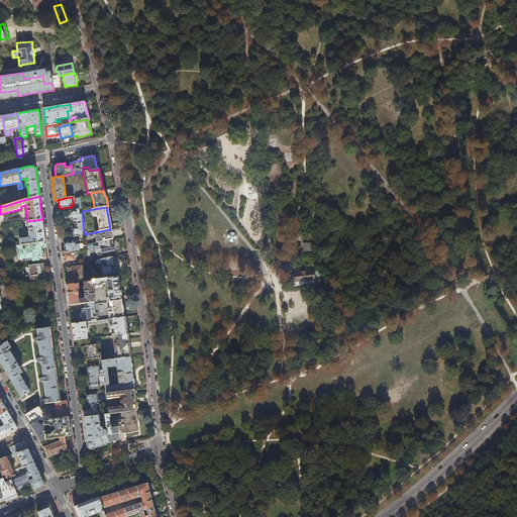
[(73,220),(74,224),(83,222),(82,211),(81,209),(76,210),(71,210),(72,218),(72,220),(73,220)]
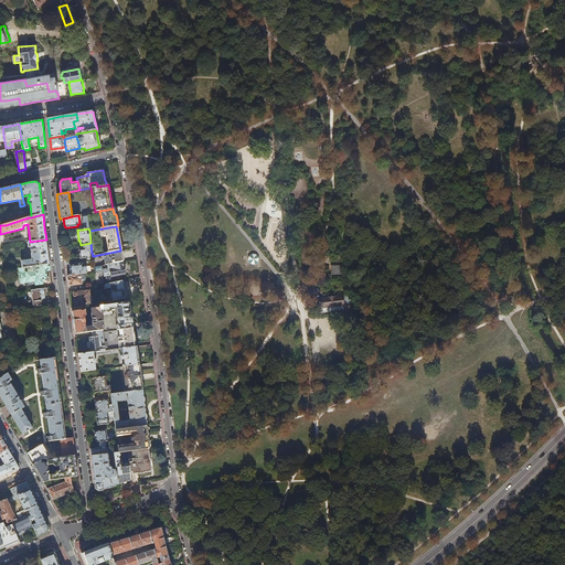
[(48,253),(46,240),(30,242),(29,242),(28,244),(29,247),(31,247),(32,260),(21,262),(22,268),(50,264),(48,253)]
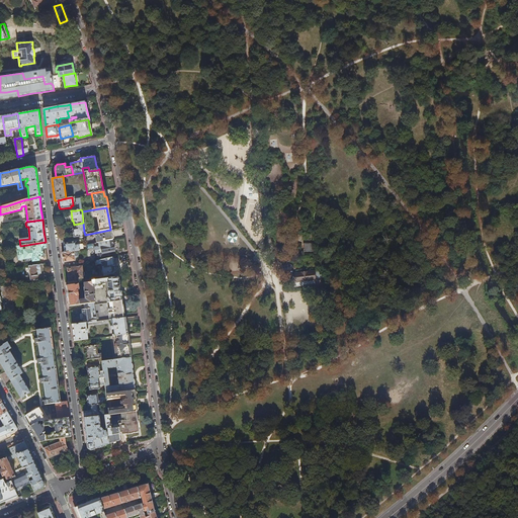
[(79,236),(80,238),(83,238),(82,232),(84,232),(83,223),(74,225),(75,229),(73,230),(74,231),(74,237),(76,237),(78,237),(79,236)]
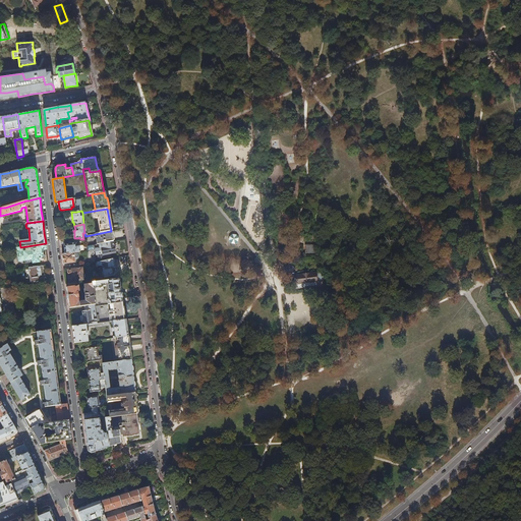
[(112,236),(111,231),(96,234),(97,244),(113,241),(112,236)]
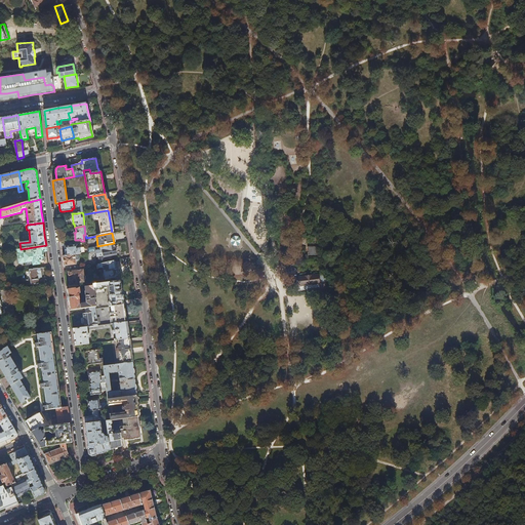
[(231,243),(232,244),(233,245),(235,246),(237,246),(238,245),(240,244),(240,243),(241,241),(241,240),(240,238),(239,237),(237,236),(236,236),(234,236),(233,237),(232,238),(231,240),(231,241),(231,243)]
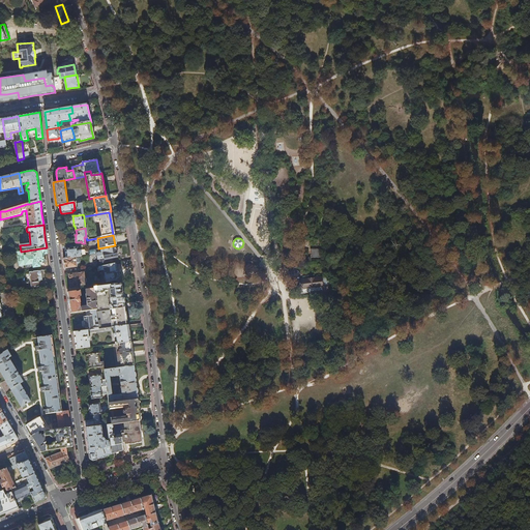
[(115,246),(115,245),(98,248),(88,251),(89,255),(97,254),(98,259),(99,259),(100,263),(106,262),(105,260),(110,259),(110,258),(117,257),(116,253),(116,251),(115,246)]
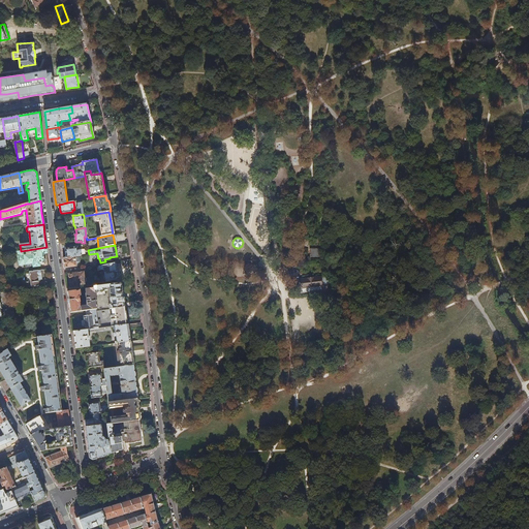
[(47,253),(47,247),(21,251),(18,251),(20,265),(25,265),(33,263),(33,267),(40,266),(39,262),(42,262),(43,263),(45,260),(44,259),(44,258),(43,253),(47,253)]
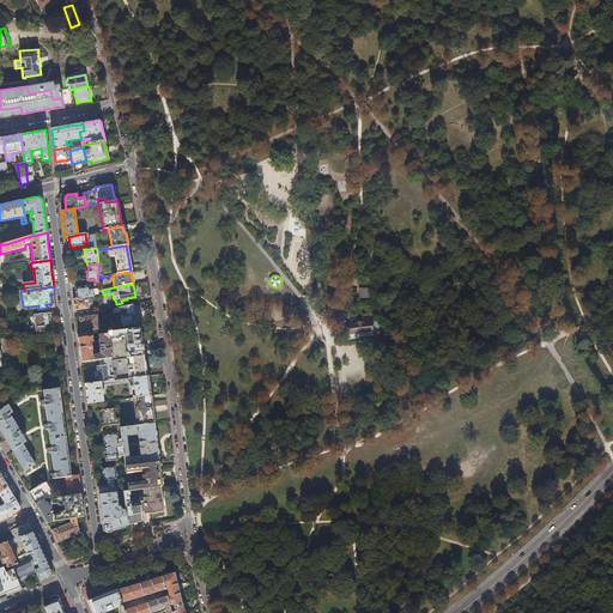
[(77,291),(77,298),(87,297),(93,297),(93,289),(90,289),(90,286),(77,289),(77,291)]
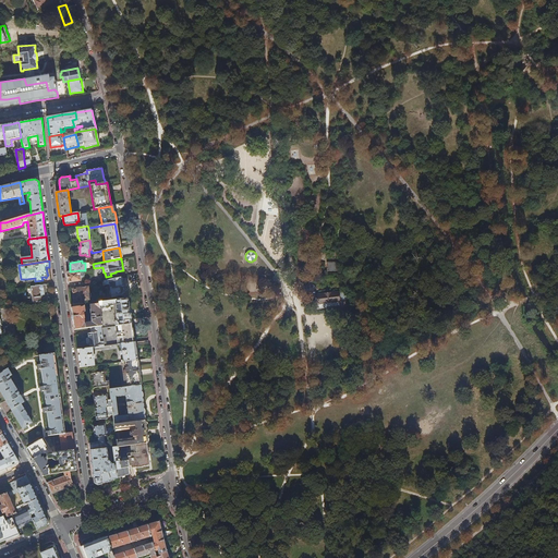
[(68,282),(81,281),(80,270),(70,271),(67,273),(68,280),(68,282)]
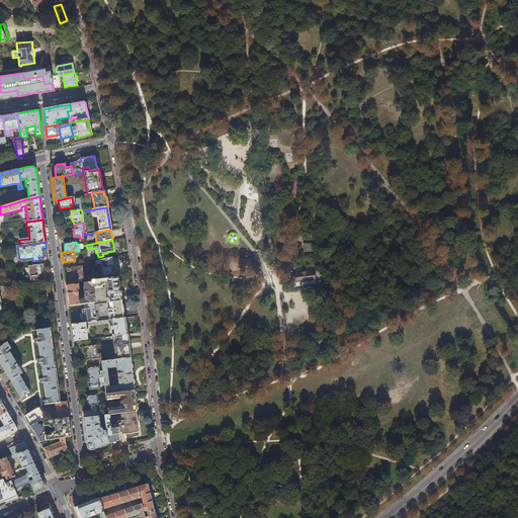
[(113,262),(113,257),(96,261),(97,264),(102,264),(102,267),(114,266),(113,262)]
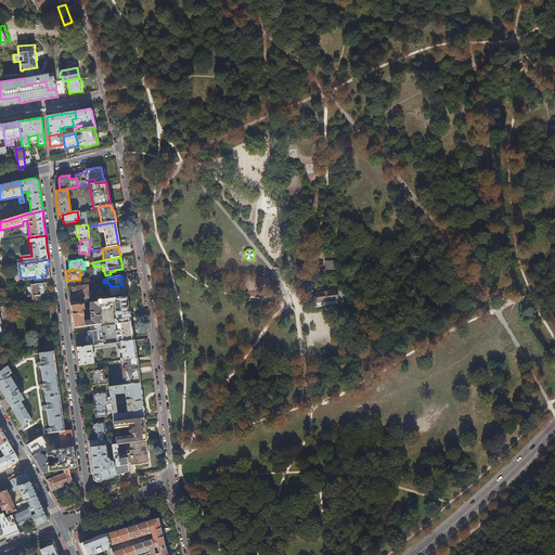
[(43,289),(43,283),(26,285),(27,295),(29,295),(29,297),(31,296),(33,301),(47,299),(46,288),(43,289)]
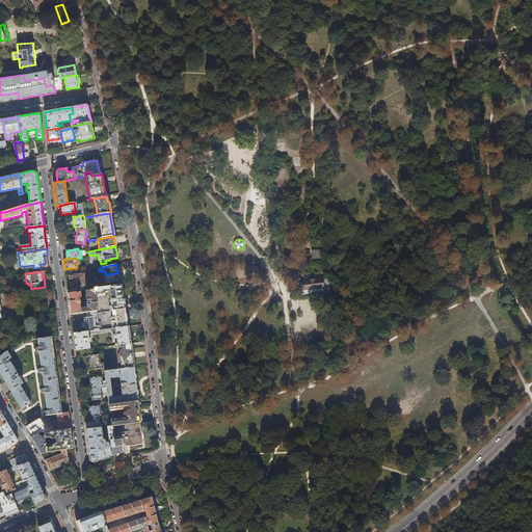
[(81,286),(85,286),(83,271),(79,272),(79,274),(74,275),(74,273),(72,273),(73,275),(70,275),(71,284),(71,288),(74,287),(75,288),(76,290),(80,289),(81,287),(81,286)]
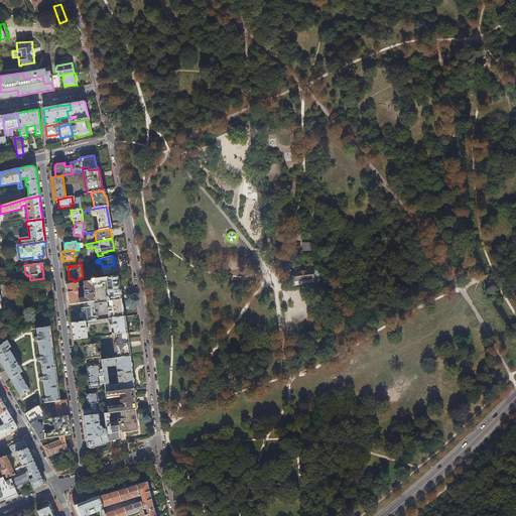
[(115,269),(114,265),(102,266),(104,276),(115,274),(115,269)]
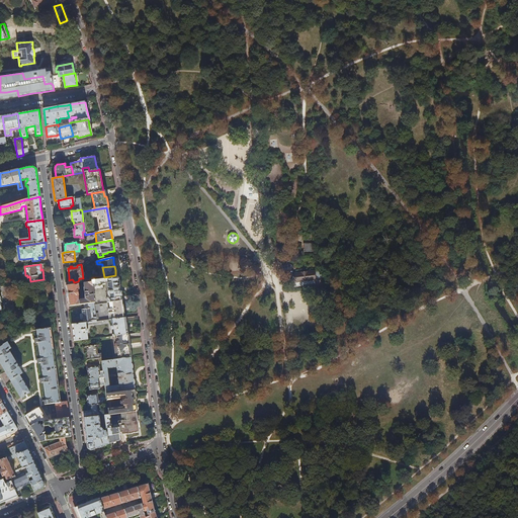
[(286,274),(287,282),(322,278),(321,270),(286,274)]
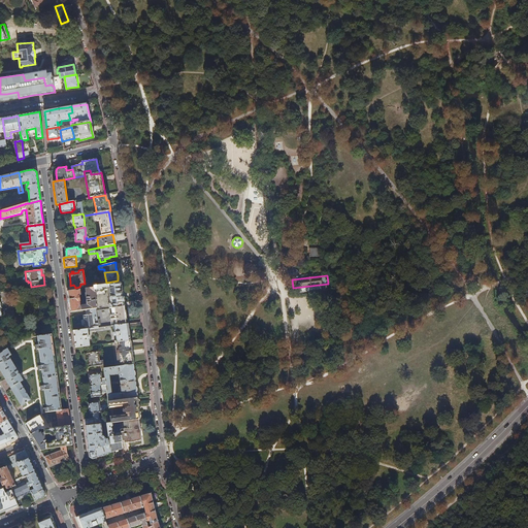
[(123,294),(121,284),(94,287),(94,288),(93,289),(86,290),(86,293),(85,293),(87,305),(80,305),(79,299),(79,296),(80,296),(79,290),(67,292),(69,301),(70,311),(77,311),(86,310),(96,309),(97,308),(96,306),(97,306),(97,305),(96,305),(95,295),(104,293),(104,290),(108,290),(108,296),(108,297),(109,303),(108,304),(109,308),(124,306),(123,294)]
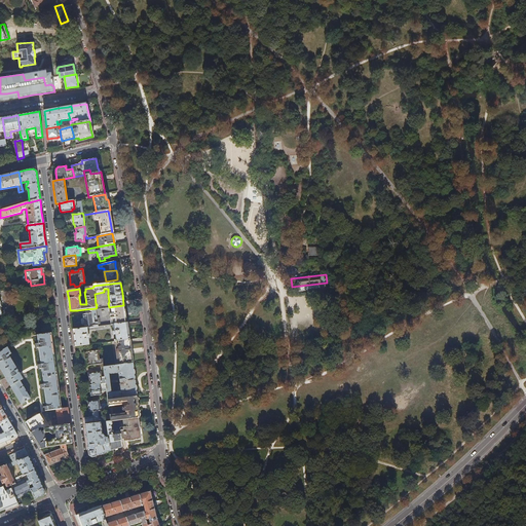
[(124,313),(123,305),(109,307),(111,325),(125,323),(124,313)]
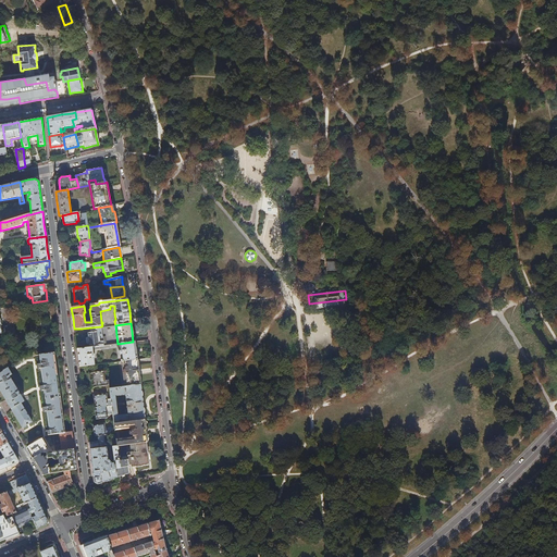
[(90,327),(90,333),(97,332),(97,334),(100,334),(100,335),(102,335),(101,326),(90,327)]
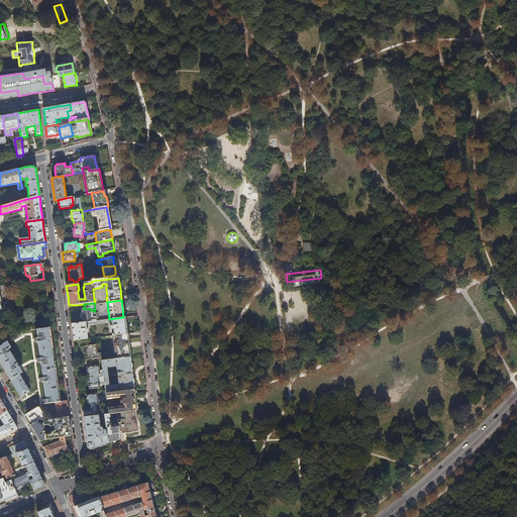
[(83,319),(84,323),(96,321),(95,312),(95,311),(93,311),(93,310),(90,310),(90,308),(84,309),(82,309),(82,313),(81,313),(80,314),(80,316),(80,319),(81,319),(83,319)]
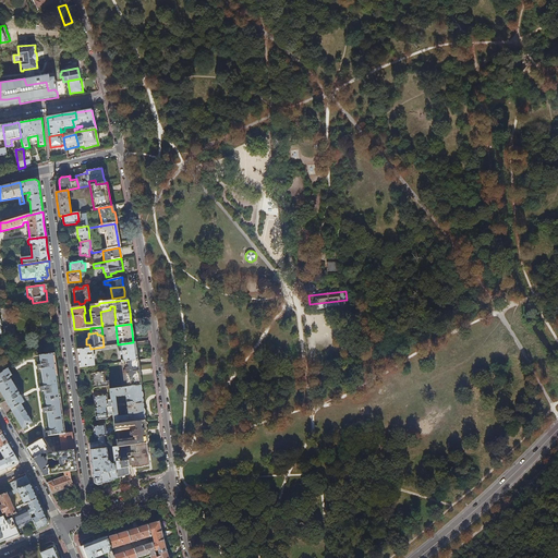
[(135,342),(133,342),(118,344),(107,347),(104,347),(91,349),(77,350),(79,359),(80,367),(95,365),(107,364),(121,362),(137,360),(136,351),(135,342)]
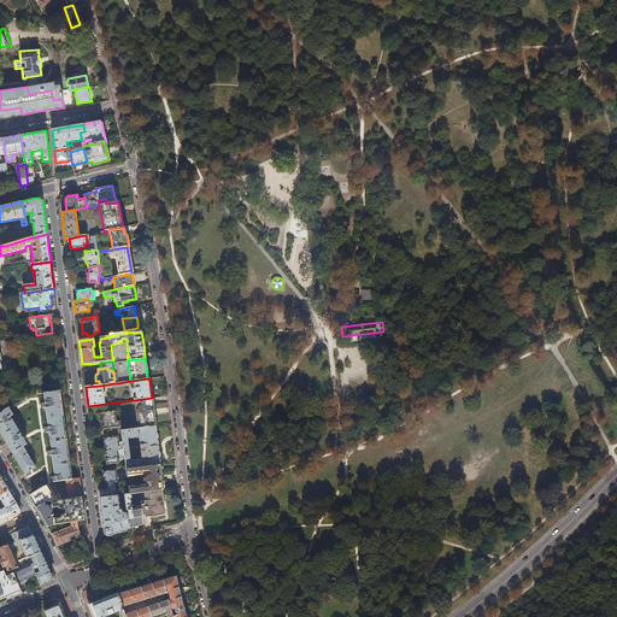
[(29,395),(0,412),(0,432),(4,439),(25,476),(35,492),(45,487),(52,482),(66,480),(71,480),(60,392),(29,395)]
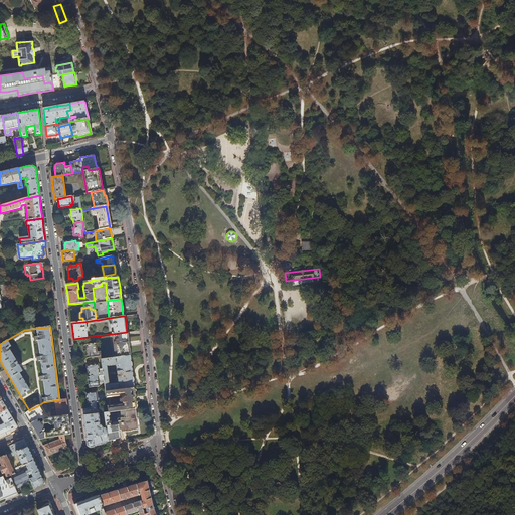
[(129,343),(127,332),(112,334),(115,358),(130,356),(129,343)]
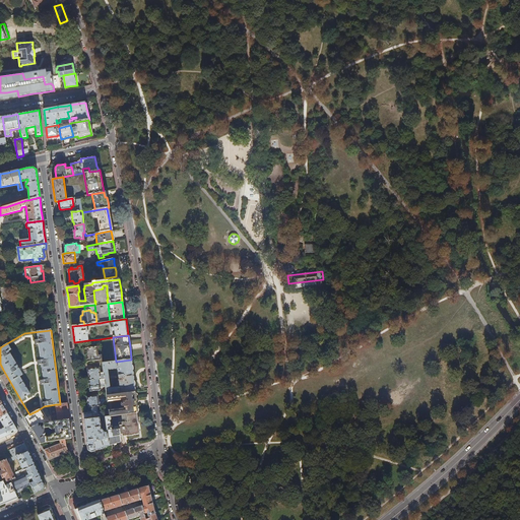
[(85,362),(95,361),(102,360),(101,354),(98,355),(96,347),(83,348),(83,349),(83,352),(83,354),(84,356),(85,362)]
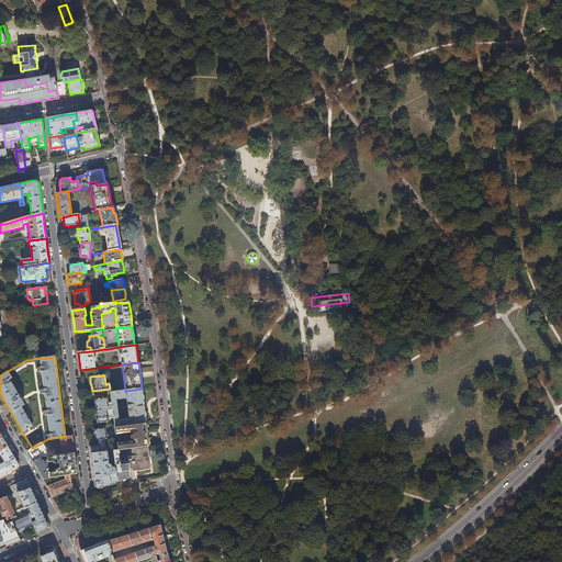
[(114,424),(115,428),(146,424),(144,406),(142,389),(125,391),(110,392),(112,404),(112,409),(113,413),(114,419),(114,424)]
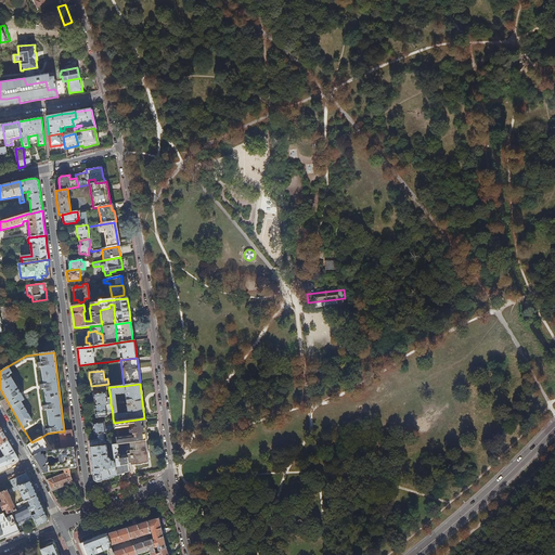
[(94,397),(95,407),(111,404),(111,399),(107,399),(106,396),(105,396),(105,392),(93,395),(94,397)]
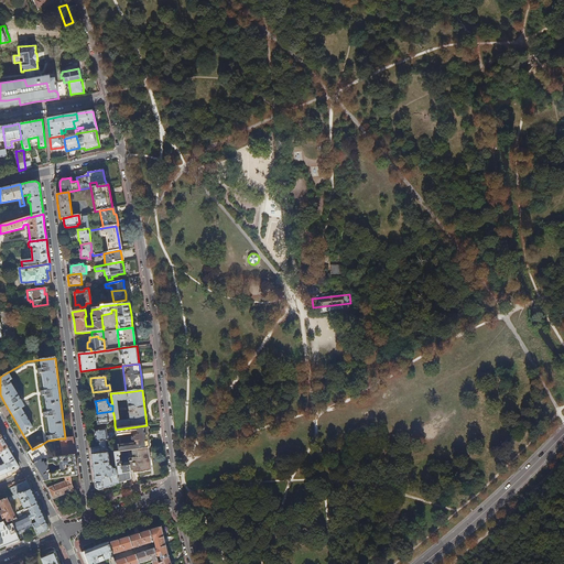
[(108,423),(109,426),(115,425),(115,421),(109,422),(108,415),(114,414),(112,411),(97,413),(97,418),(97,419),(97,421),(98,424),(108,423)]
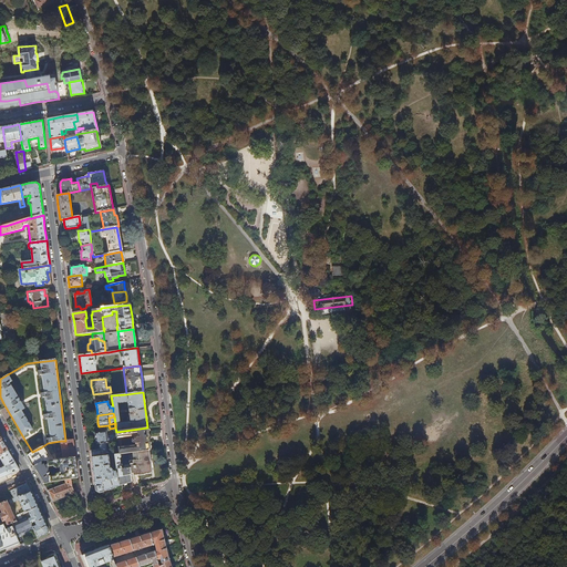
[(135,452),(148,451),(151,451),(148,437),(147,428),(116,432),(116,437),(117,442),(119,454),(129,453),(133,453),(135,452)]
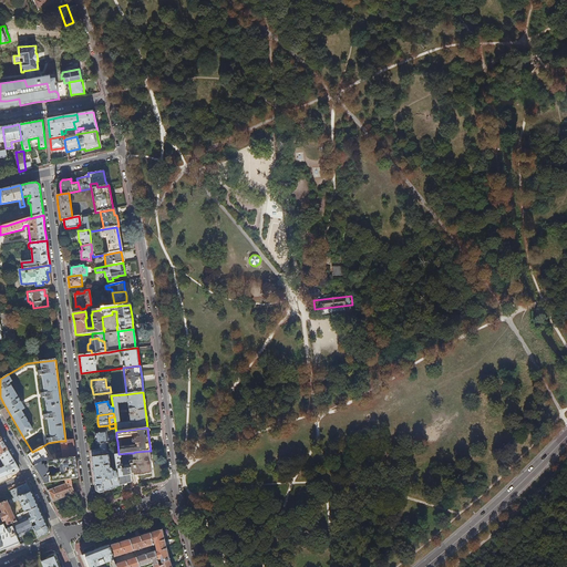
[(106,443),(117,442),(116,437),(113,439),(113,437),(109,437),(109,439),(106,439),(106,432),(95,433),(95,437),(96,440),(96,444),(106,443)]
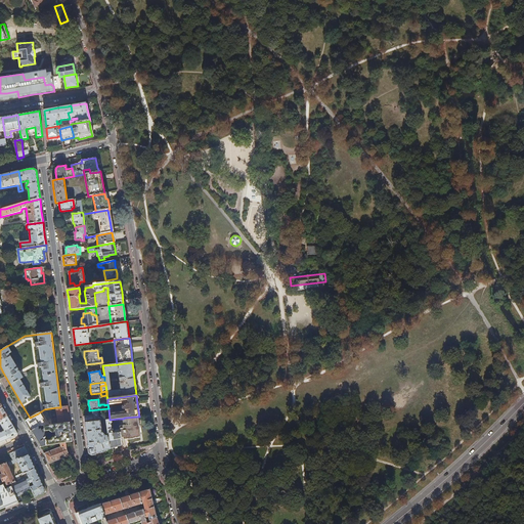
[(56,407),(57,416),(69,415),(68,410),(68,406),(60,407),(56,407)]
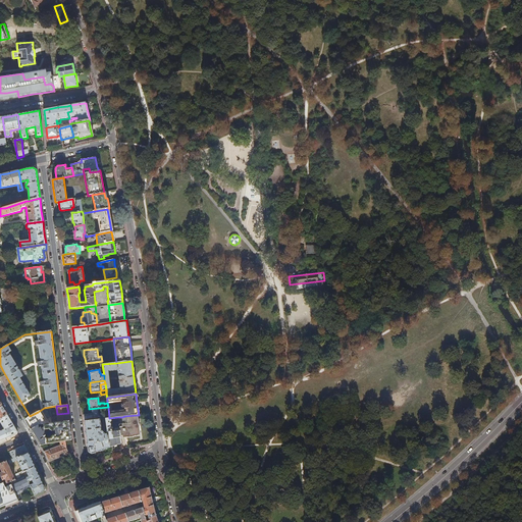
[(84,415),(85,421),(100,419),(100,416),(99,416),(98,408),(89,409),(90,413),(90,414),(84,415)]
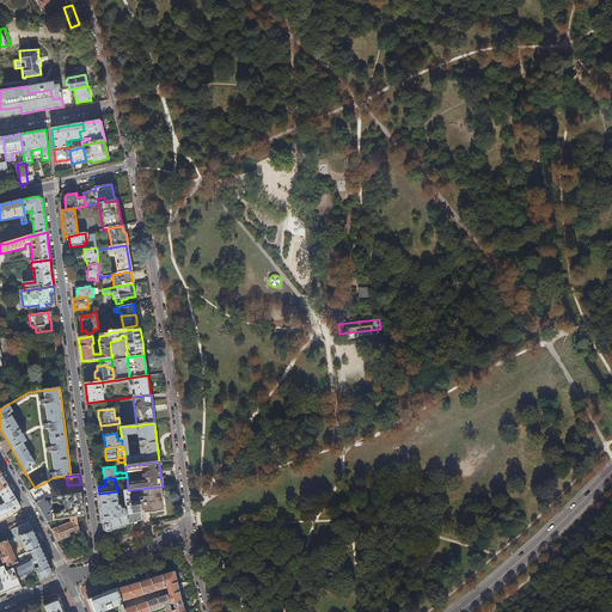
[(53,497),(44,483),(35,488),(31,490),(38,502),(44,499),(46,499),(51,497),(53,497)]
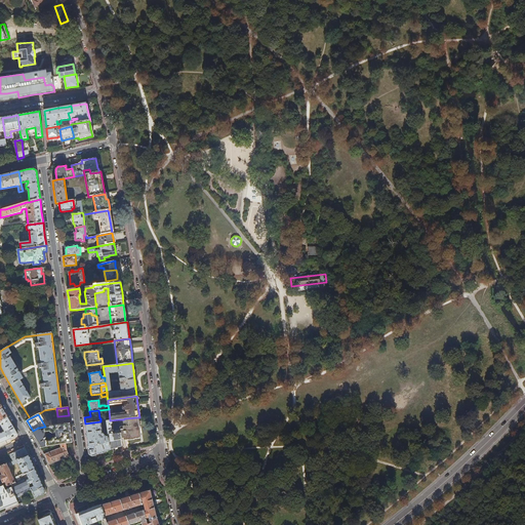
[(57,416),(58,425),(70,423),(69,418),(69,415),(57,416)]
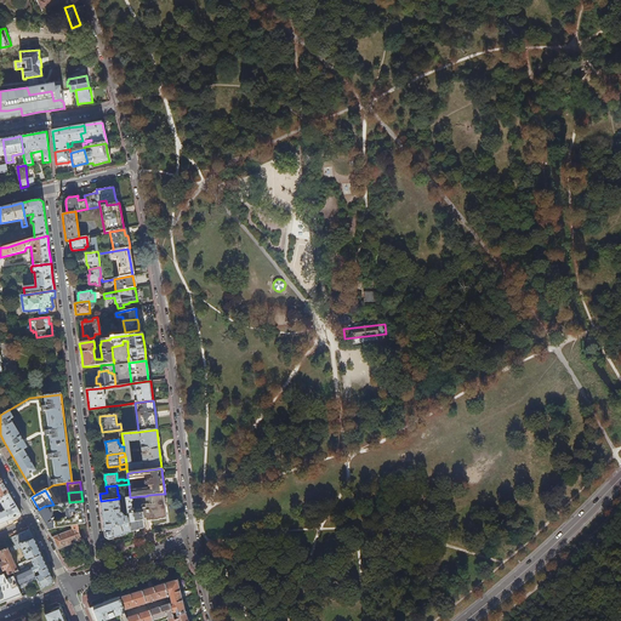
[(15,503),(10,494),(3,497),(4,499),(0,500),(0,502),(5,511),(0,512),(0,524),(22,514),(15,503)]
